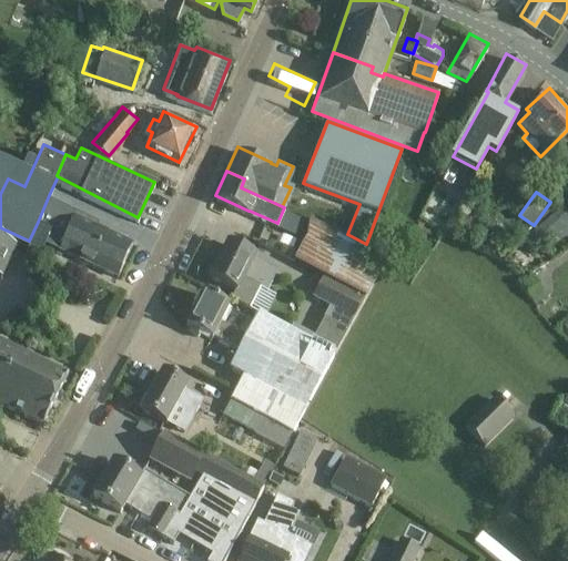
[(125,256),(132,240),(97,223),(99,217),(49,195),(38,222),(49,226),(64,233),(66,230),(125,256)]
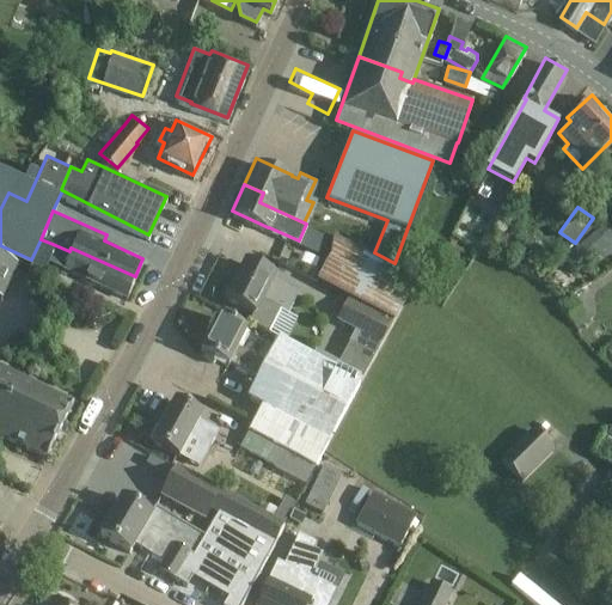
[(611,211),(600,222),(610,234),(611,231),(611,211)]
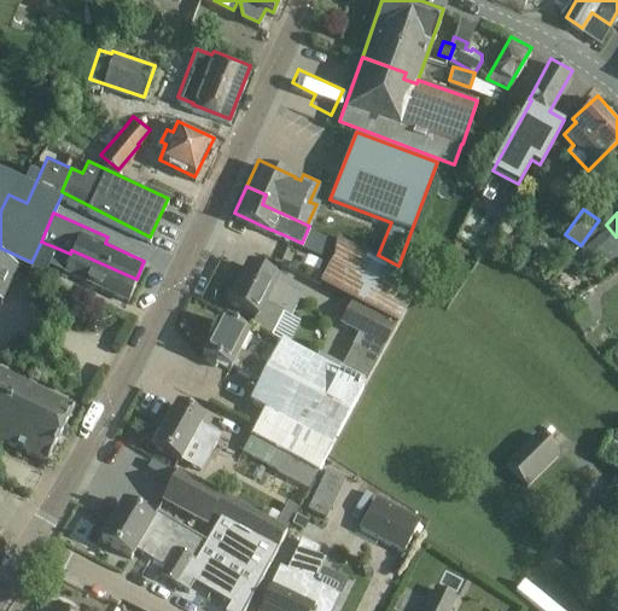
[(351,298),(395,321),(413,287),(407,284),(408,274),(407,274),(406,274),(337,237),(334,249),(337,249),(320,281),(351,298)]
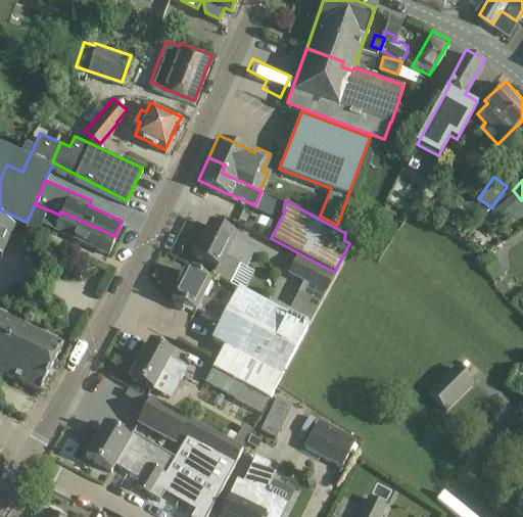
[(45,208),(40,220),(40,221),(53,227),(90,242),(108,251),(115,236),(60,212),(59,215),(45,208)]
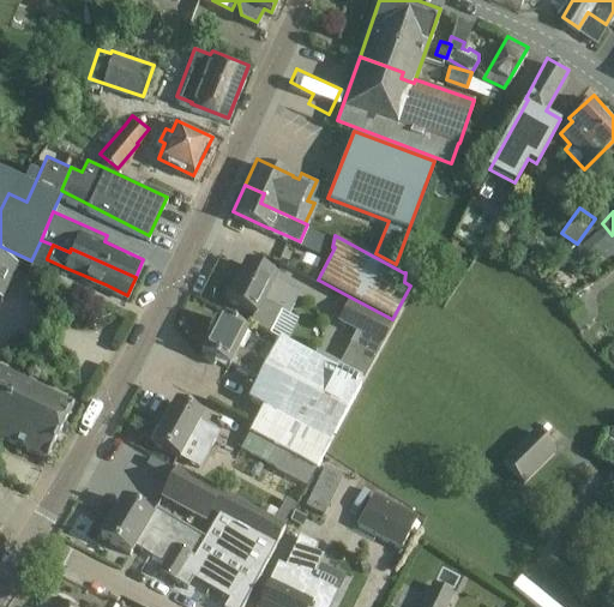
[(0,296),(16,260),(0,253),(0,296)]
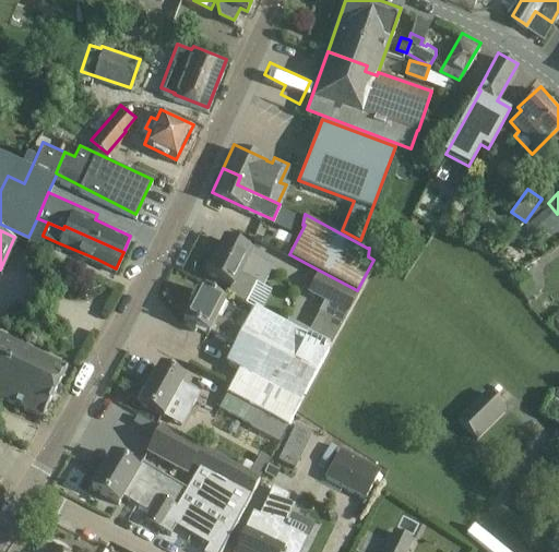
[(207,270),(232,282),(227,291),(245,300),(254,278),(262,282),(272,262),(249,250),(250,249),(224,236),(207,270)]
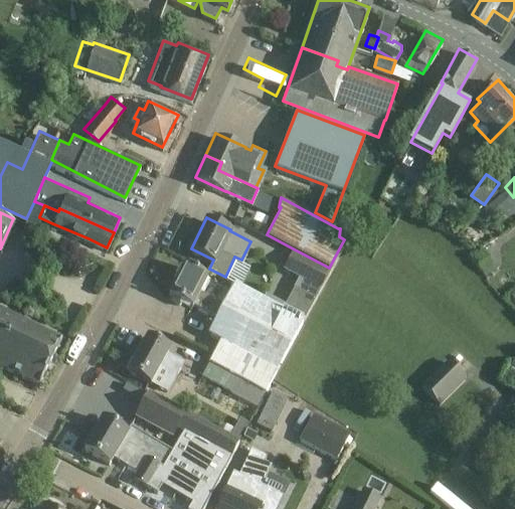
[(282,308),(302,319),(329,268),(293,248),(284,266),(308,279),(302,290),(294,285),(282,308)]
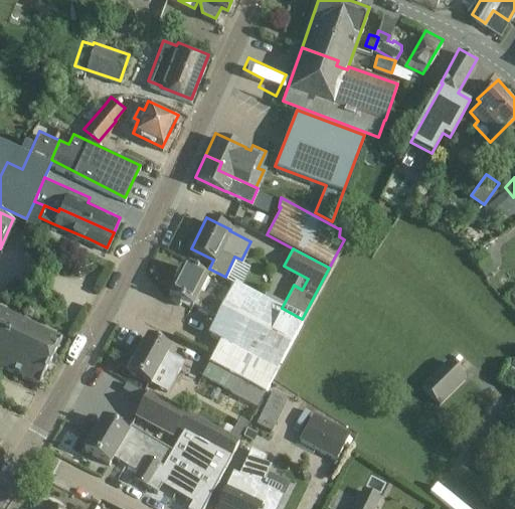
[(276,368),(302,319),(282,308),(234,283),(224,301),(200,289),(207,275),(183,263),(168,292),(192,304),(193,302),(217,315),(208,331),(220,338),(276,368)]
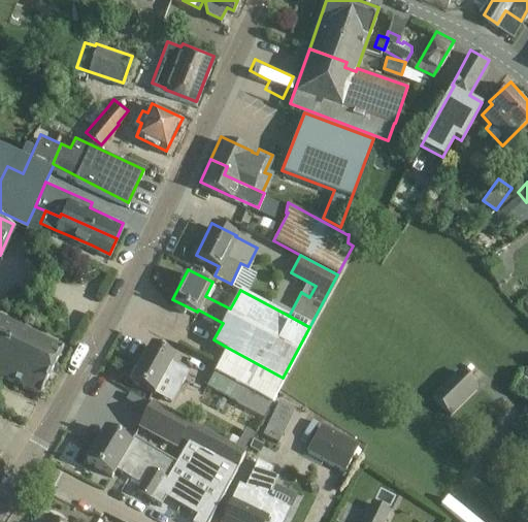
[(0,371),(40,392),(63,346),(0,315),(0,371)]
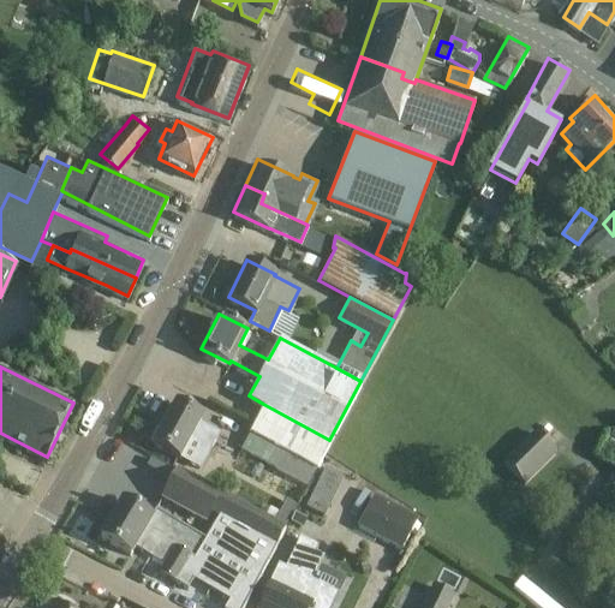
[(219,429),(198,417),(201,413),(175,399),(153,440),(179,454),(190,433),(212,445),(219,429)]
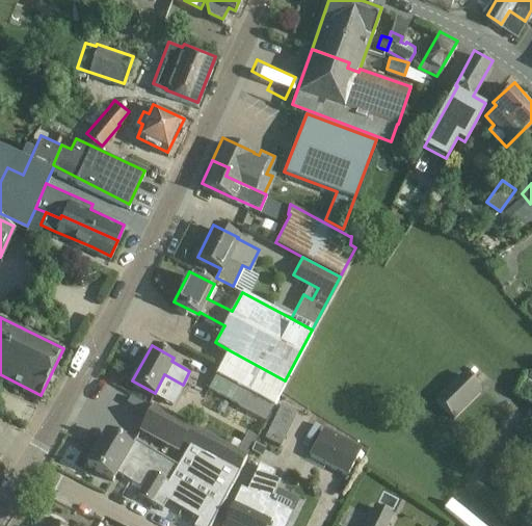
[(285,380),(228,349),(216,371),(246,386),(273,401),(285,380)]
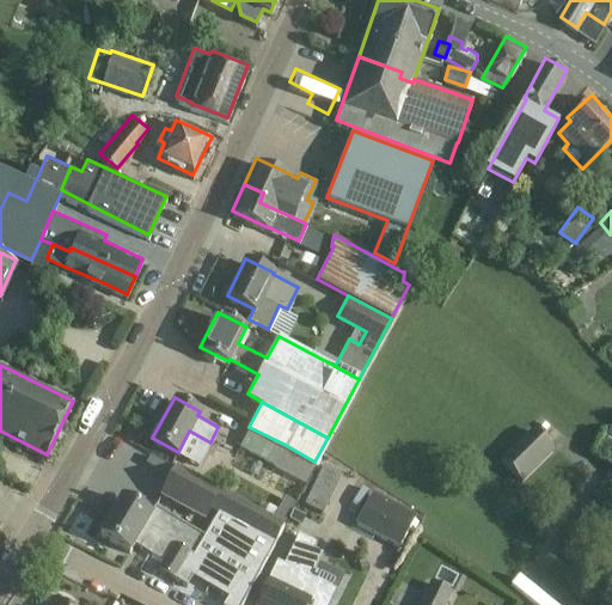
[(502,454),(522,475),(551,445),(531,425),(502,454)]
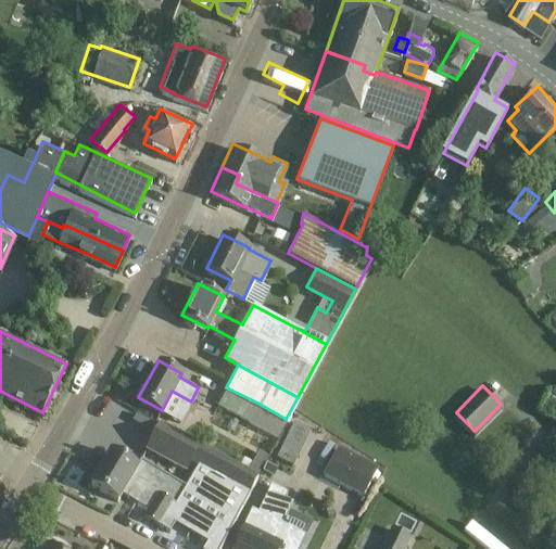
[(217,405),(248,421),(257,403),(226,387),(220,398),(217,405)]
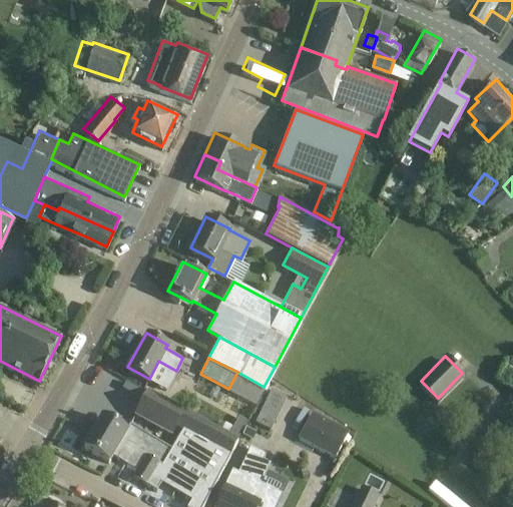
[(251,419),(251,420),(271,428),(288,399),(268,388),(251,419)]
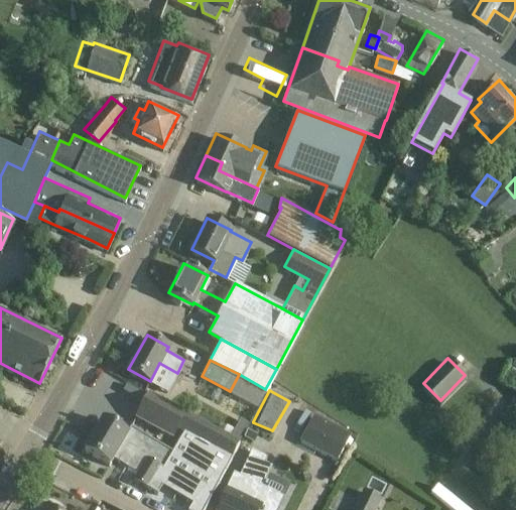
[(189,509),(202,509),(240,439),(194,414),(192,416),(151,392),(138,414),(179,438),(172,449),(132,424),(128,431),(102,416),(84,447),(109,462),(113,455),(138,470),(134,477),(189,509)]
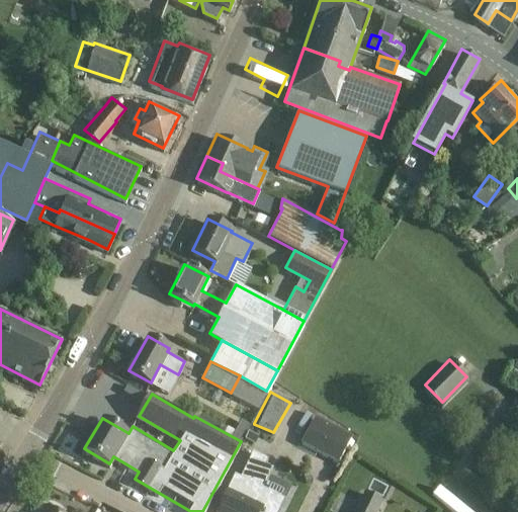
[(304,407),(299,414),(307,418),(311,411),(304,407)]
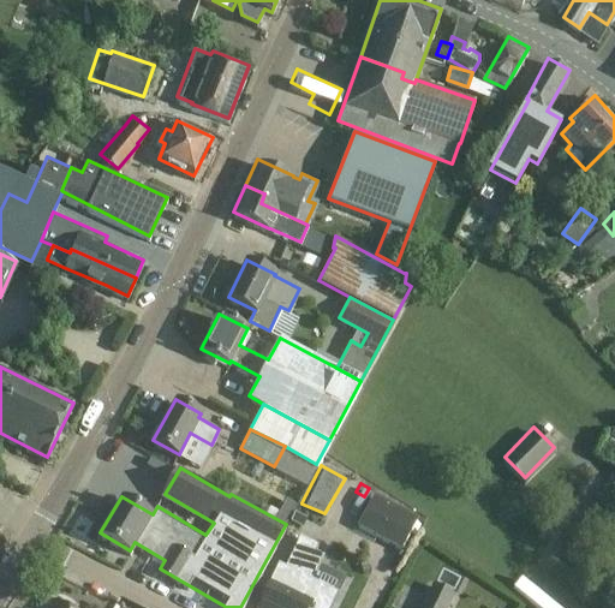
[(376,490),(360,517),(404,541),(417,513),(402,506),(376,490)]
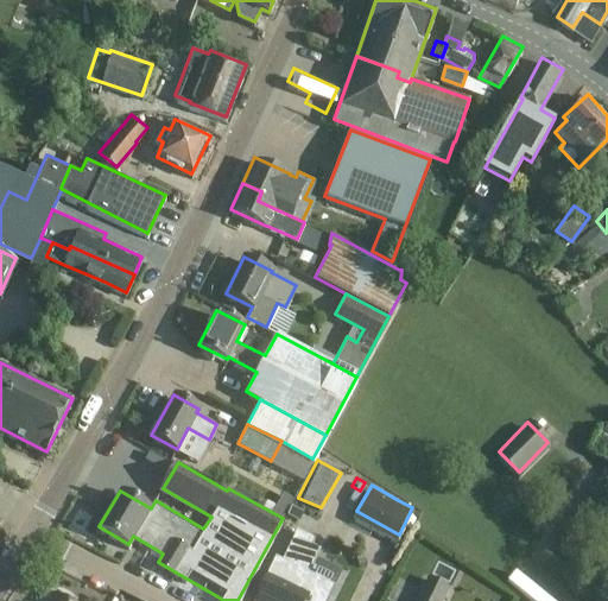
[(264,577),(254,598),(259,600),(328,600),(339,581),(311,568),(327,537),(301,525),(285,560),(277,556),(270,570),(267,569),(264,577)]
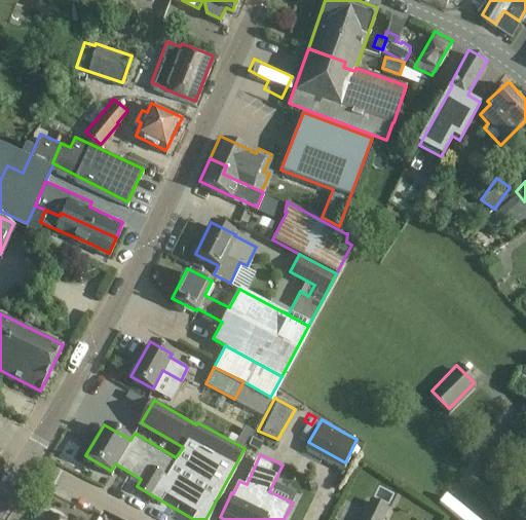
[(480,516),(487,508),(443,474),(436,481),(480,516)]
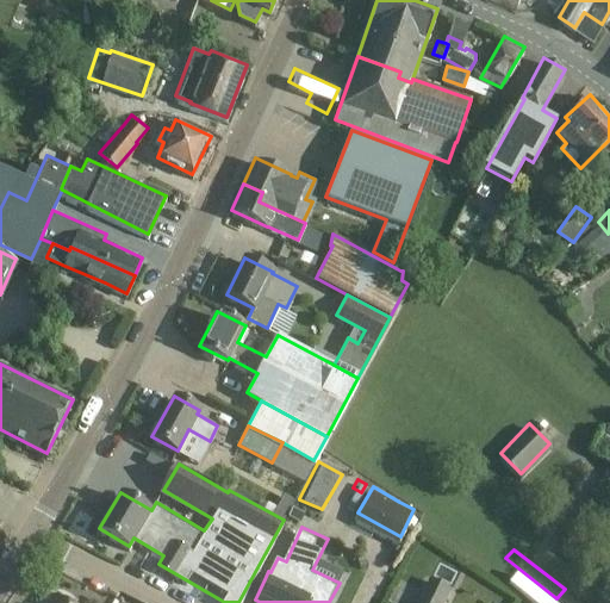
[(441,602),(449,588),(428,577),(414,602),(441,602)]
